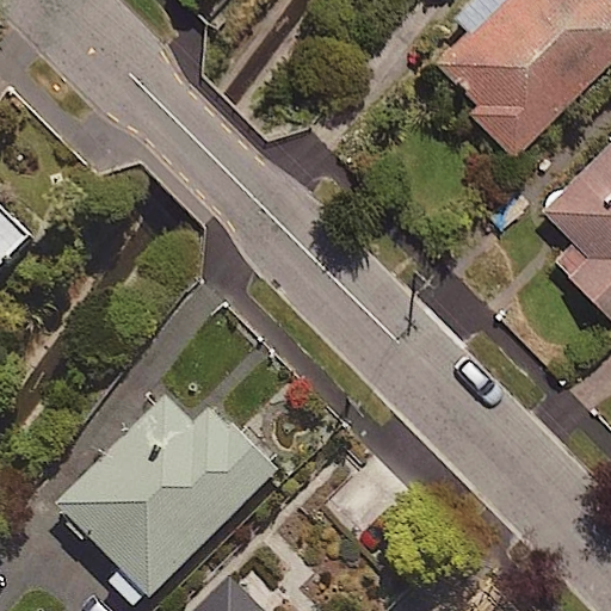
[(610,0),(481,0),(423,57),(505,141),(610,37),(610,0)]
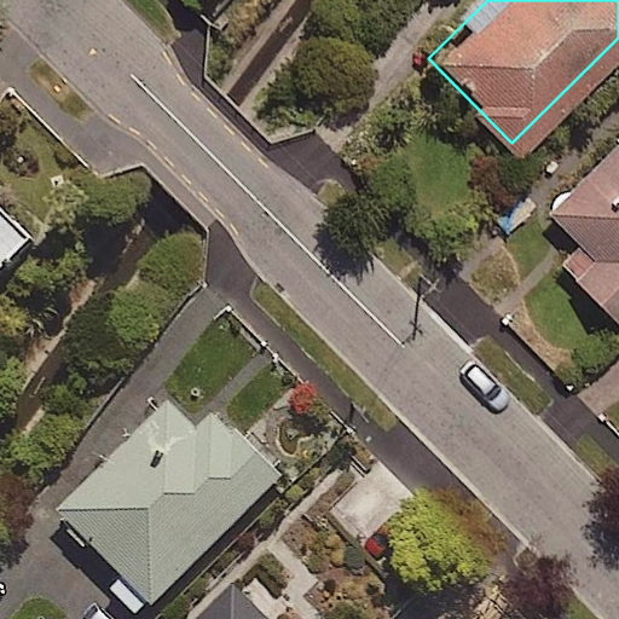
[(618,129),(545,203),(580,239),(559,260),(615,317),(618,313),(618,129)]
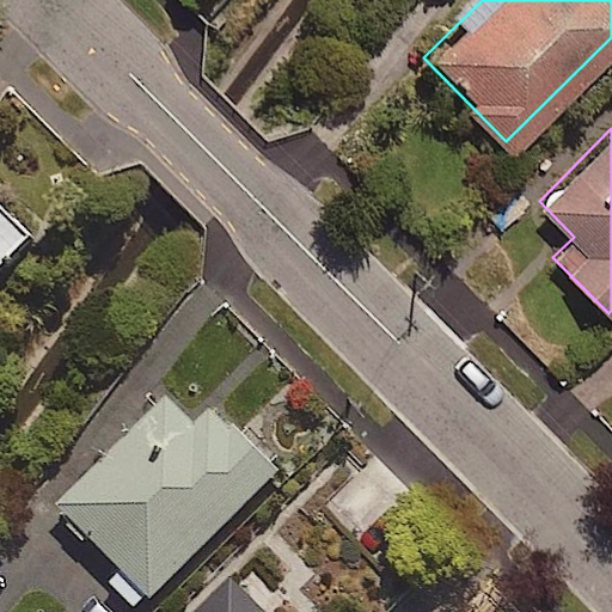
[(0,201),(0,265),(32,234),(0,201)]
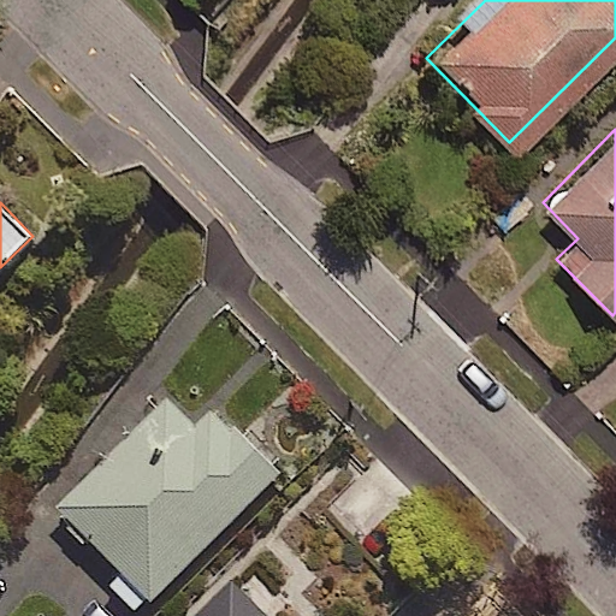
[(57,508),(152,600),(282,469),(215,404),(196,424),(167,396),(57,508)]
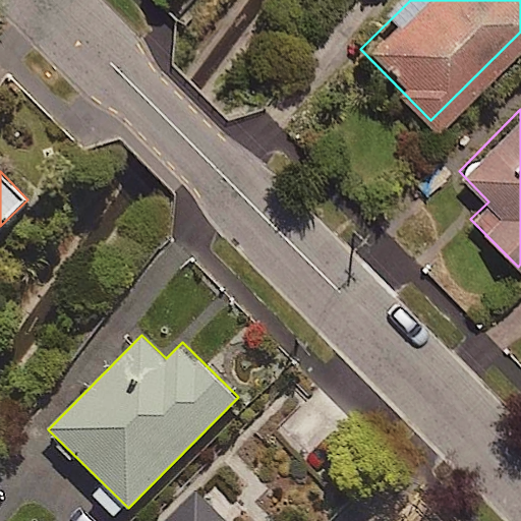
[(225,520),(192,488),(160,520),(225,520)]
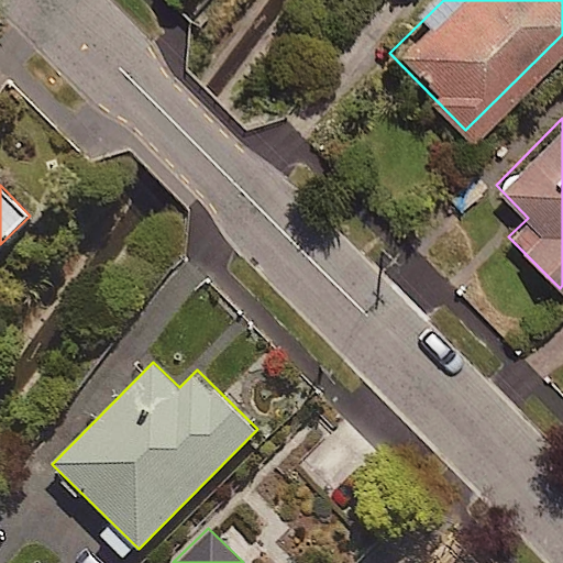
All buildings are outlined.
